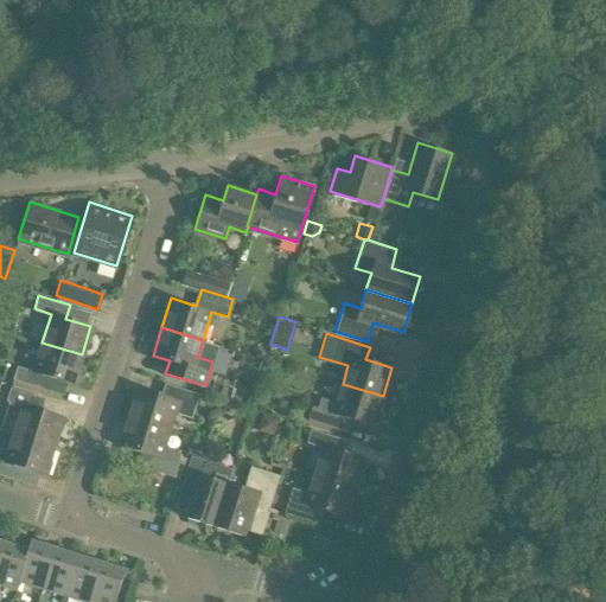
[(74,383),(82,354),(42,343),(33,370),(17,365),(13,377),(44,388),(48,375),(74,383)]
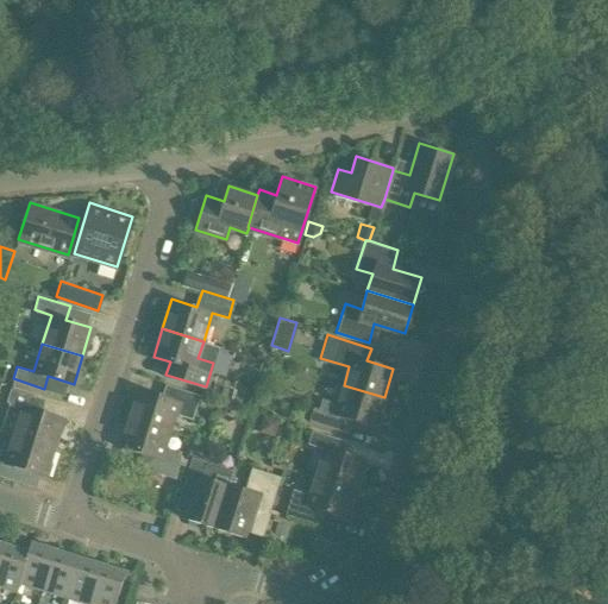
[(192,417),(199,394),(168,384),(164,397),(138,389),(129,419),(170,431),(176,413),(192,417)]
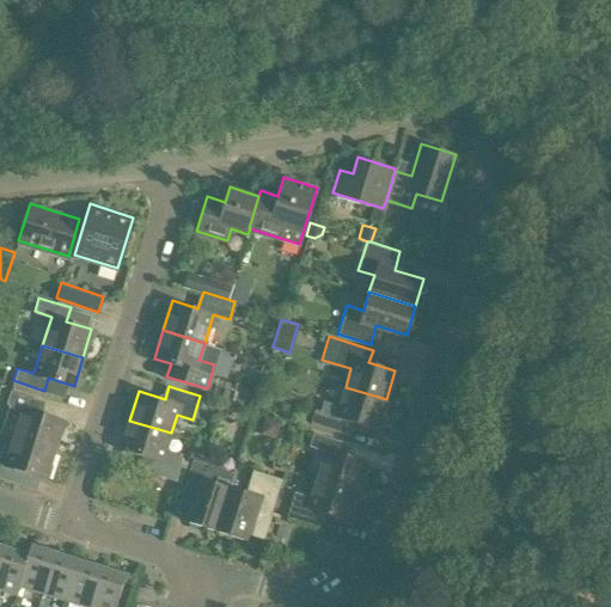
[(377,428),(386,399),(346,387),(340,404),(324,399),(321,410),(315,408),(310,421),(347,433),(350,420),(377,428)]
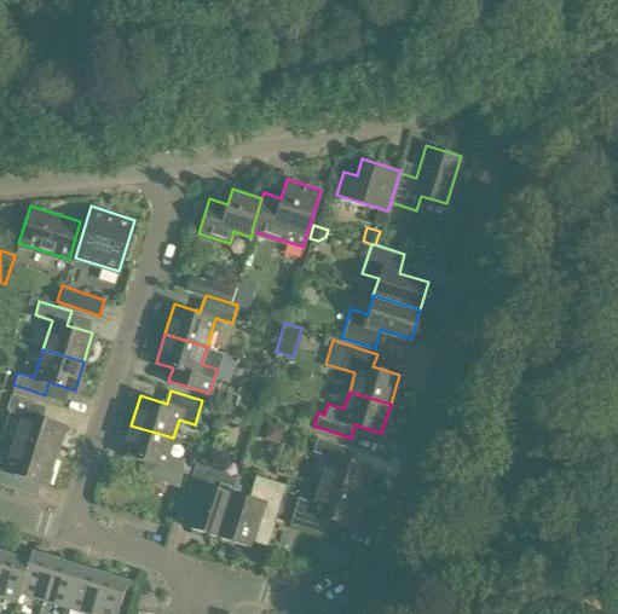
[(55,453),(64,424),(38,417),(41,404),(10,394),(6,407),(9,407),(0,436),(15,440),(13,441),(55,453)]
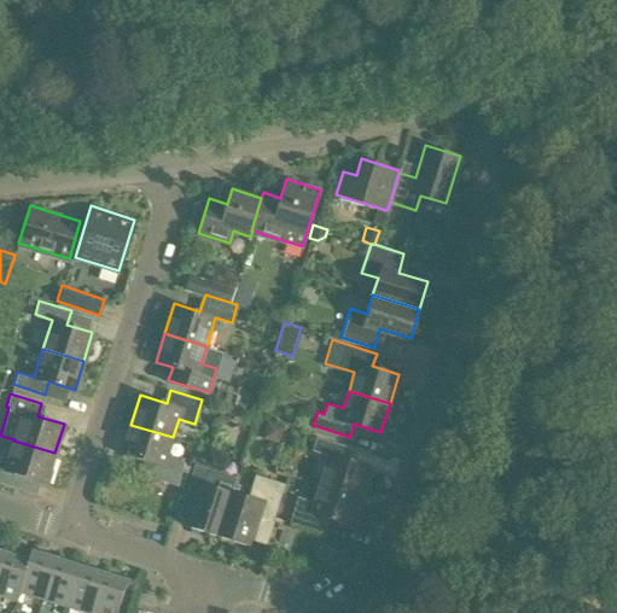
[(176,483),(184,459),(167,454),(173,437),(131,425),(122,451),(149,460),(145,473),(176,483)]
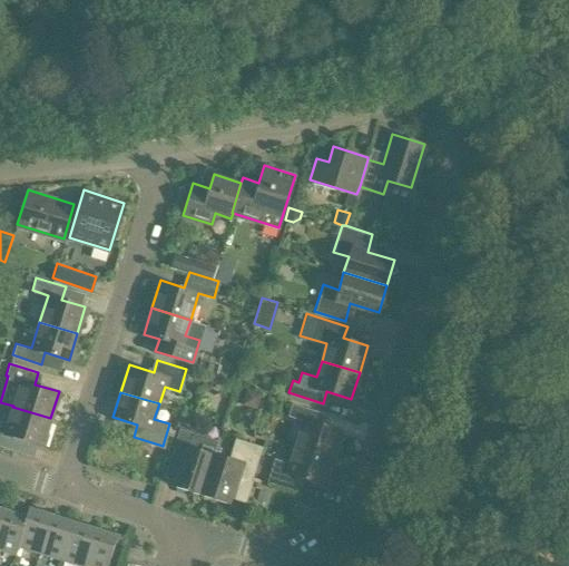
[(333,458),(341,431),(316,423),(321,411),(292,402),(287,415),(303,419),(295,446),(333,458)]
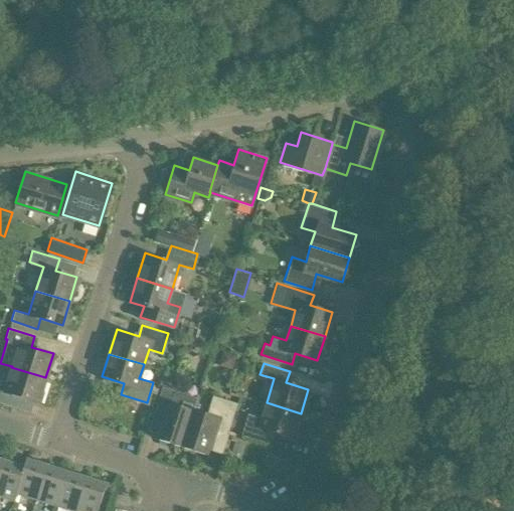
[(38,402),(45,377),(11,367),(4,390),(0,388),(0,400),(12,405),(16,395),(38,402)]
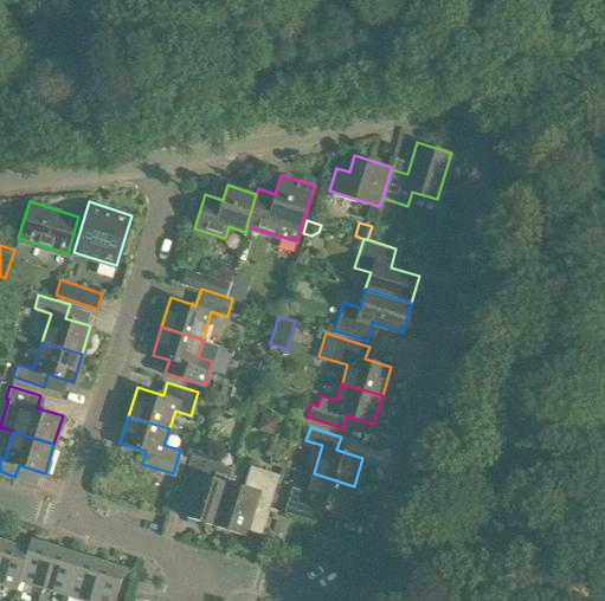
[(226,483),(231,466),(190,453),(181,480),(194,485),(185,515),(213,523),(225,483),(226,483)]
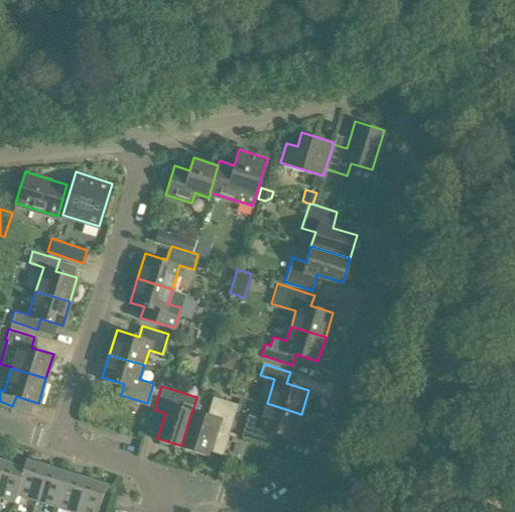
[(228,432),(237,402),(213,395),(206,415),(192,411),(191,411),(181,445),(206,454),(214,427),(228,432)]
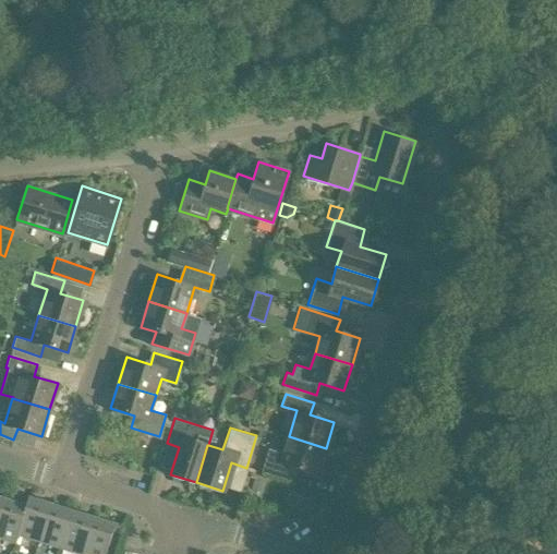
[(317,473),(326,448),(289,436),(283,452),(268,447),(261,470),(289,479),(293,466),(317,473)]
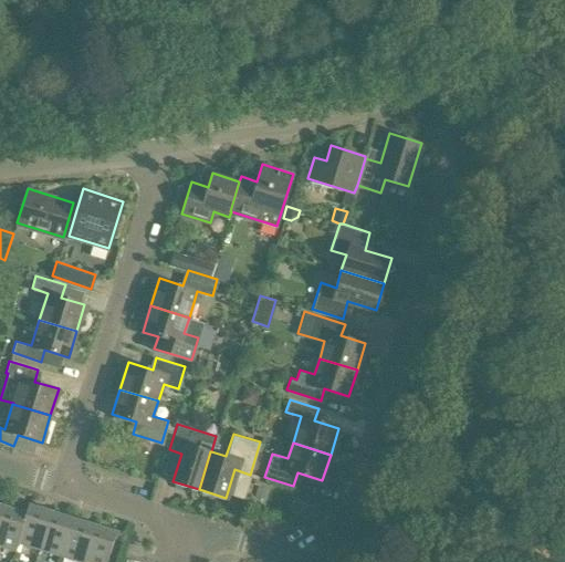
[(39,548),(51,510),(29,503),(25,511),(27,512),(18,541),(39,548)]
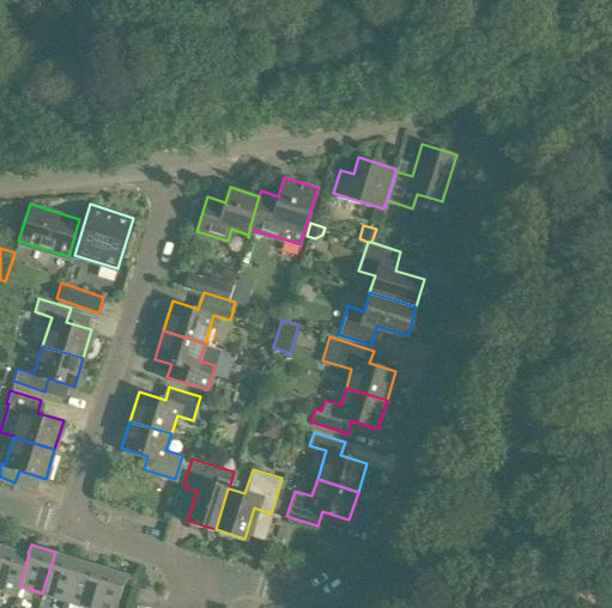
[(0,588),(17,594),(19,585),(29,554),(28,553),(5,547),(0,564),(0,588)]
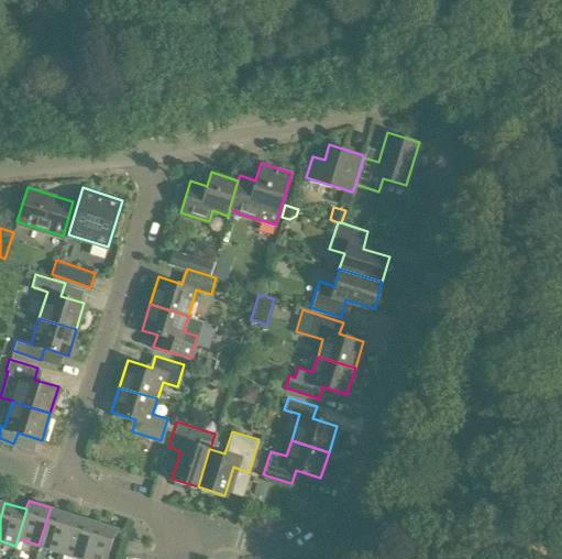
[(61,551),(72,514),(51,507),(39,545),(61,551)]
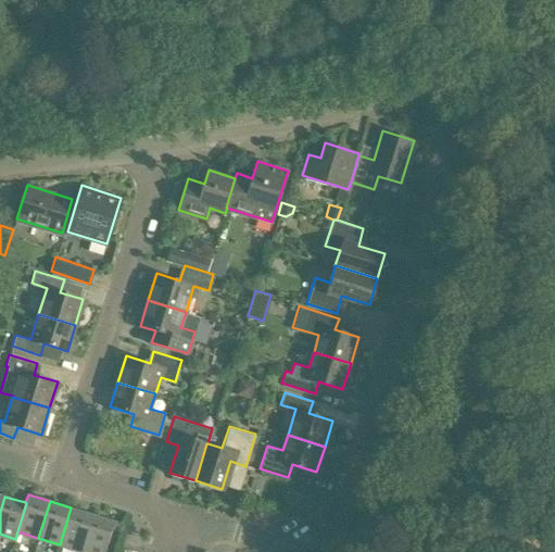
[(294,504),(291,514),(303,518),(306,509),(294,504)]
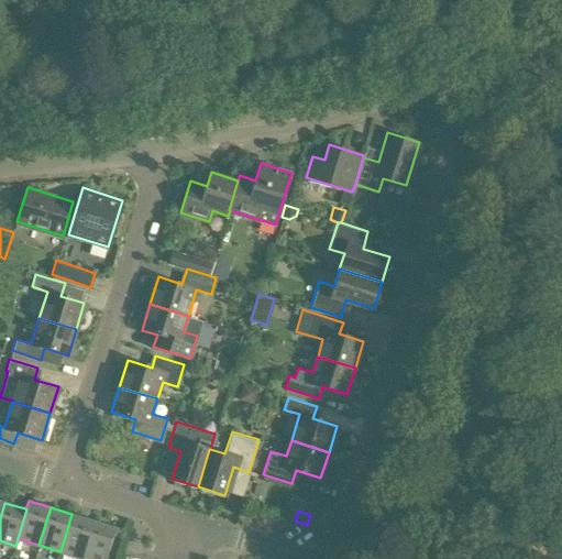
[(81,558),(92,521),(72,514),(61,551),(81,558)]
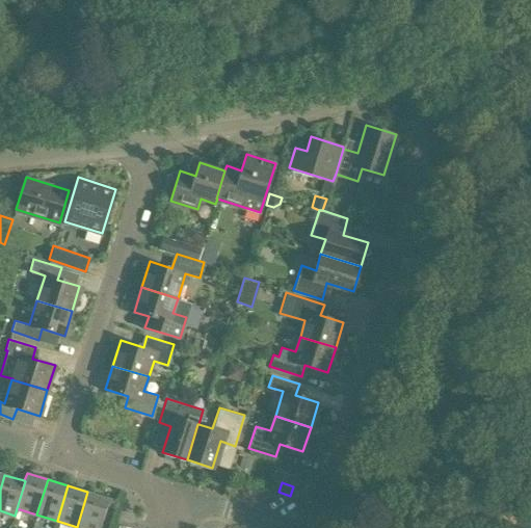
[(80,527),(99,527),(109,499),(87,492),(77,527),(80,527)]
